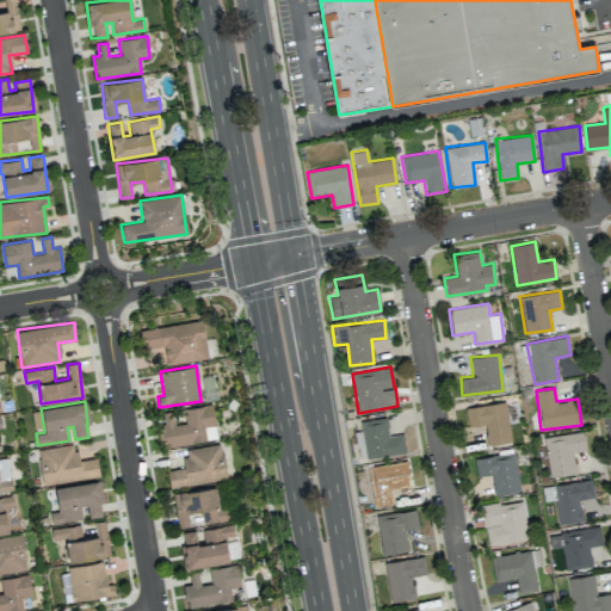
[(488,444),(511,440),(505,401),(466,407),(468,426),(485,424),(488,444)]
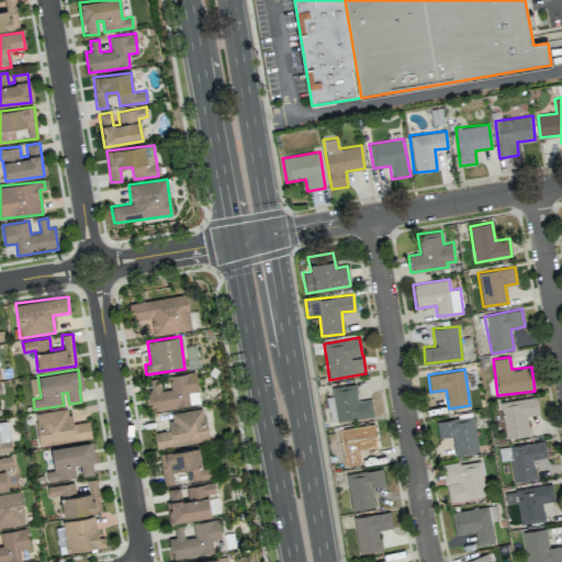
[(148,411),(199,404),(195,372),(168,375),(170,390),(160,391),(158,378),(149,379),(150,390),(146,391),(148,411)]
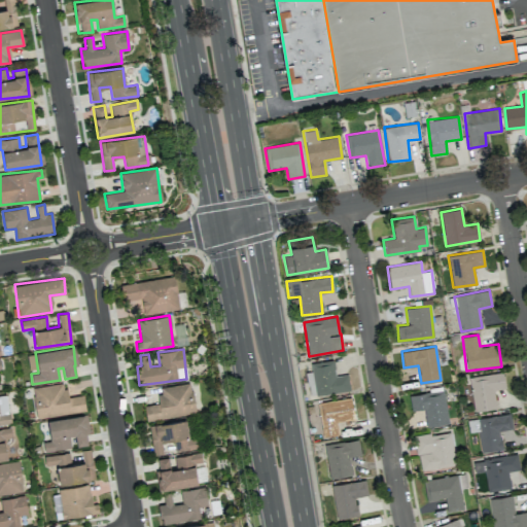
[(316,395),(350,390),(347,374),(336,376),(334,360),(311,363),(316,395)]
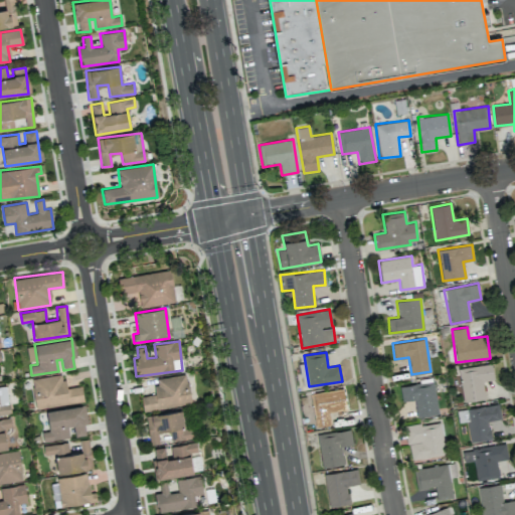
[(485,399),(483,381),(493,380),(492,364),(459,368),(462,401),(485,399)]
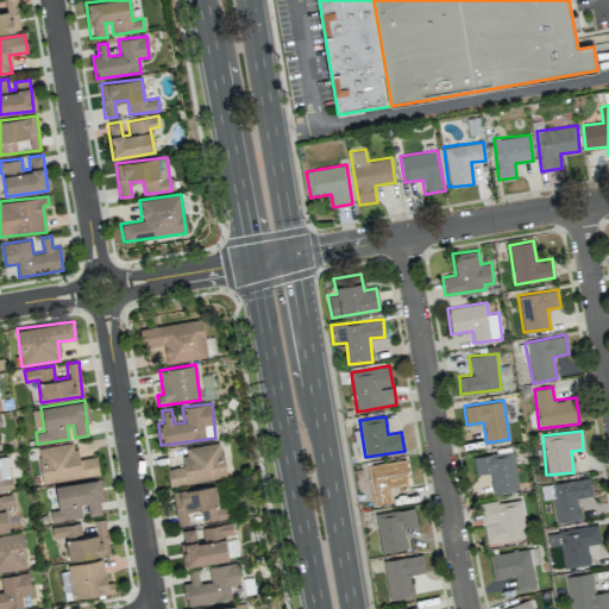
[(99,476),(96,456),(76,459),(75,443),(37,447),(42,483),(99,476)]
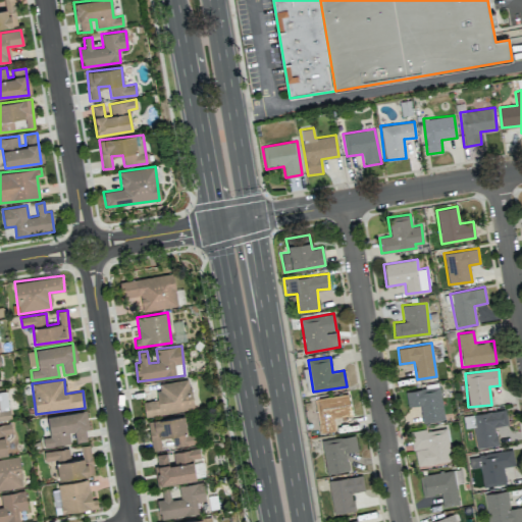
[(193,410),(190,379),(157,383),(159,400),(143,402),(145,416),(193,410)]
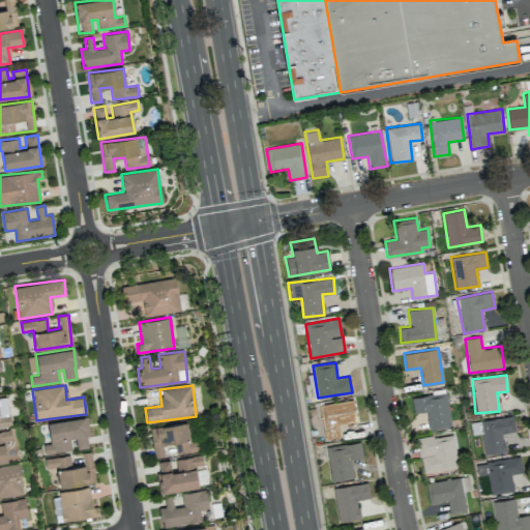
[(446,392),(412,398),(413,413),(427,411),(429,429),(450,427),(446,392)]
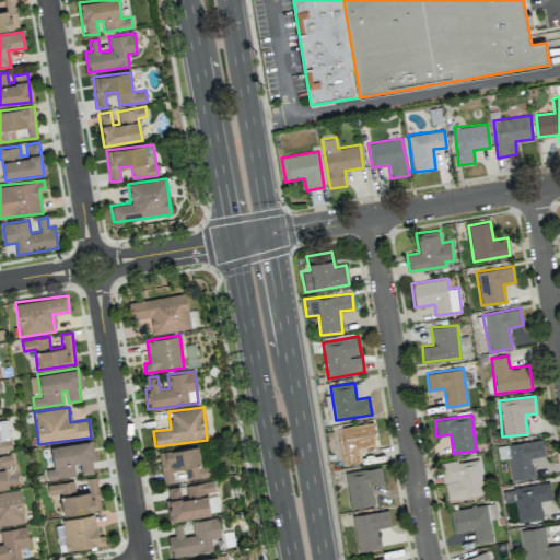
[(0,450),(11,448),(6,418),(0,418),(0,450)]
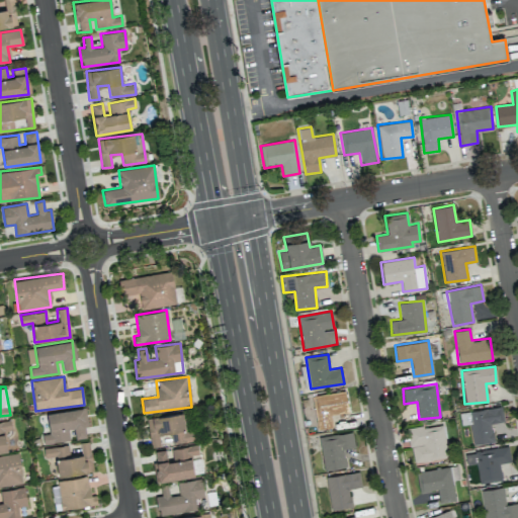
[(318,430),(333,427),(331,415),(349,412),(345,391),(312,397),(318,430)]
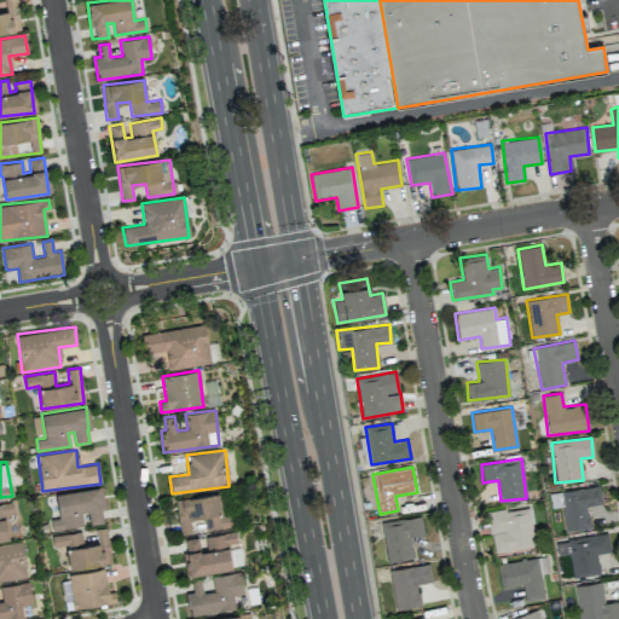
[(551,508),(561,505),(565,532),(590,527),(586,505),(602,503),(599,485),(549,493),(551,508)]
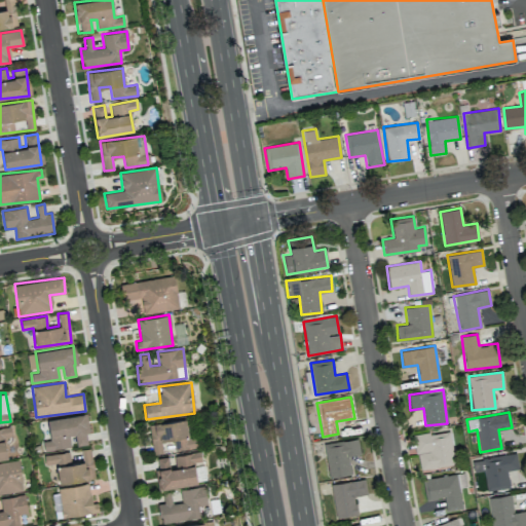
[(47,418),(49,440),(42,441),(44,450),(71,447),(69,435),(75,434),(76,446),(88,444),(85,414),(47,418)]
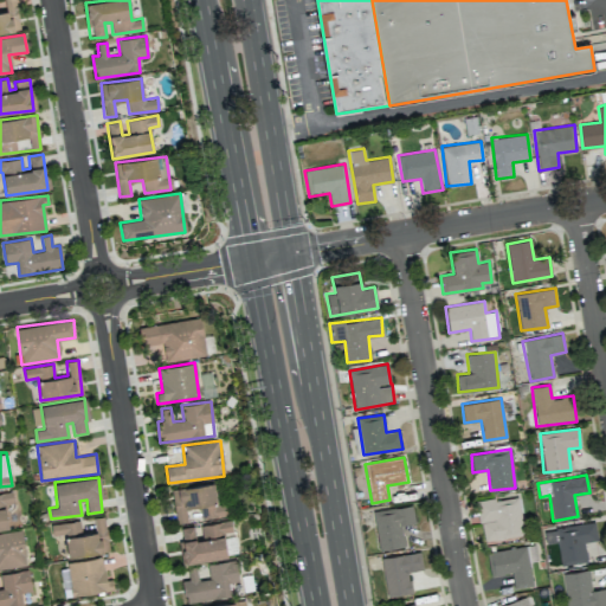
[(171,489),(176,522),(189,521),(230,514),(229,502),(217,504),(213,482),(171,489)]
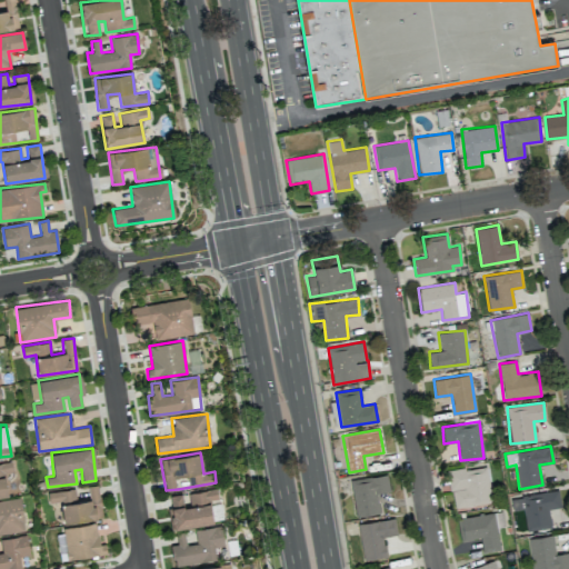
[(0,496),(8,496),(5,472),(12,471),(11,461),(0,462),(0,496)]
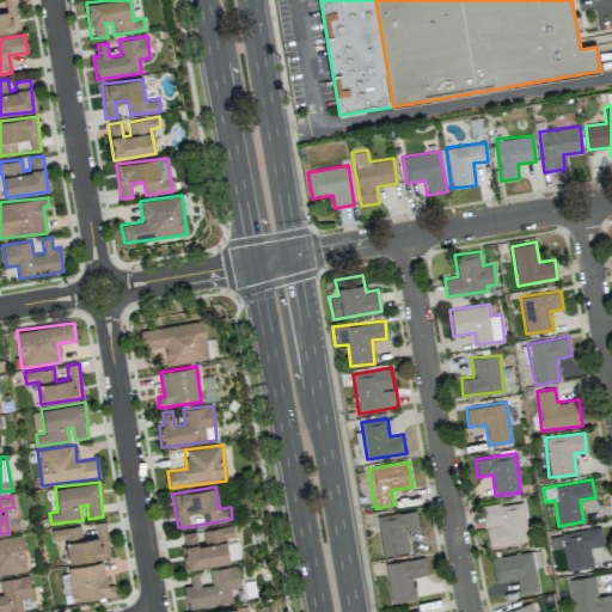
[(482,507),(488,546),(528,540),(522,500),(482,507)]
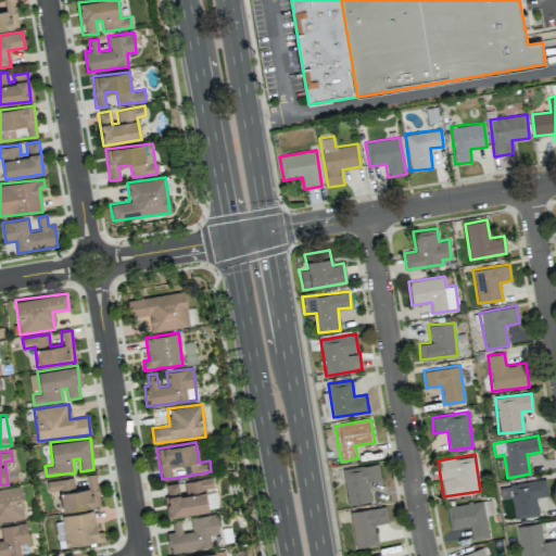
[(371,501),(368,482),(380,480),(378,464),(342,469),(348,505),(371,501)]
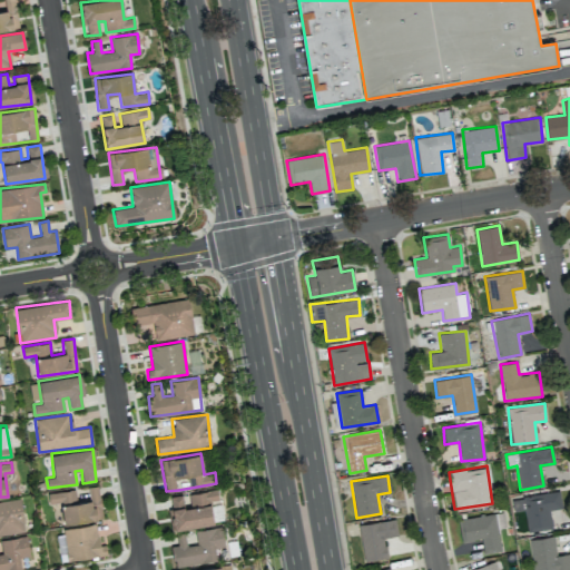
[(102,518),(98,485),(88,487),(89,499),(76,501),(75,490),(48,493),(49,504),(61,503),(64,523),(102,518)]
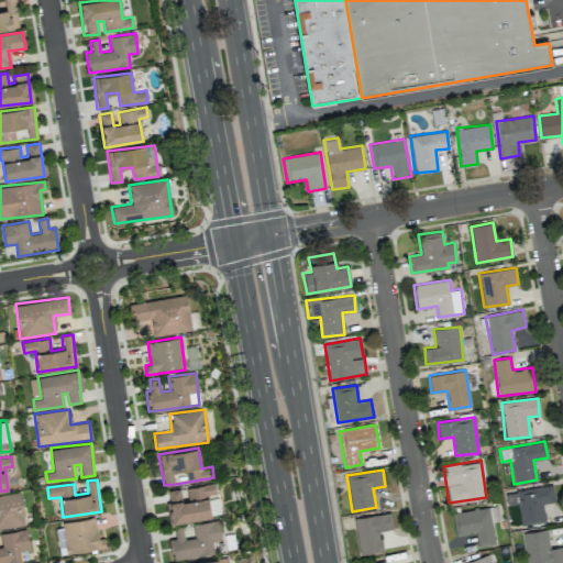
[(208,494),(216,494),(214,483),(186,487),(187,500),(181,501),(179,488),(166,490),(170,522),(211,517),(208,494)]
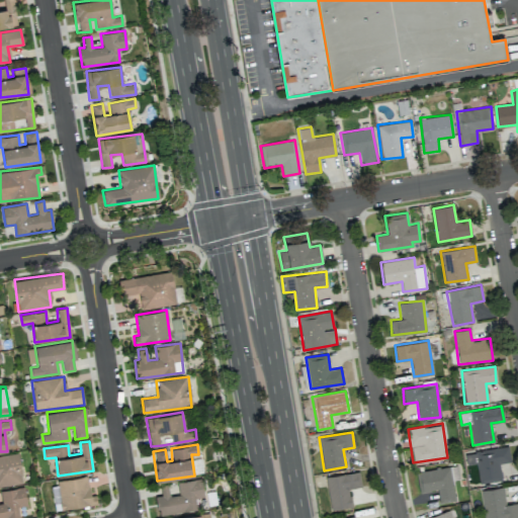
[(502,480),(500,463),(511,461),(508,447),(464,453),(466,465),(477,463),(480,483),(502,480)]
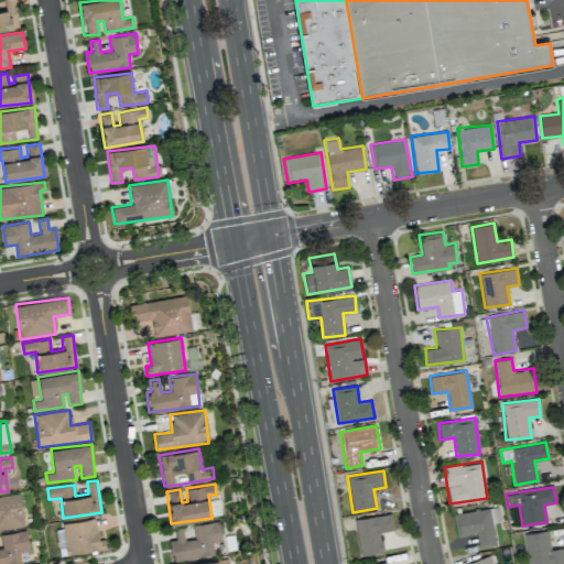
[(0,529),(24,525),(20,494),(0,496),(0,529)]
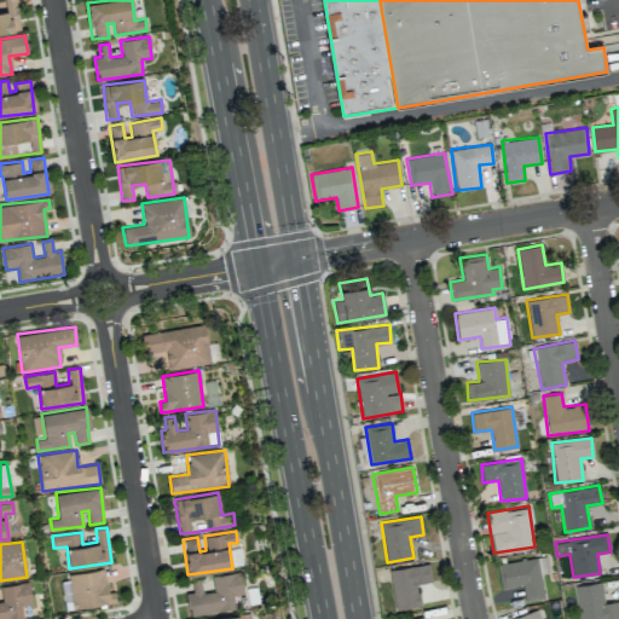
[(544,597),(541,573),(549,572),(547,556),(497,563),(501,588),(522,585),(525,601),(544,597)]
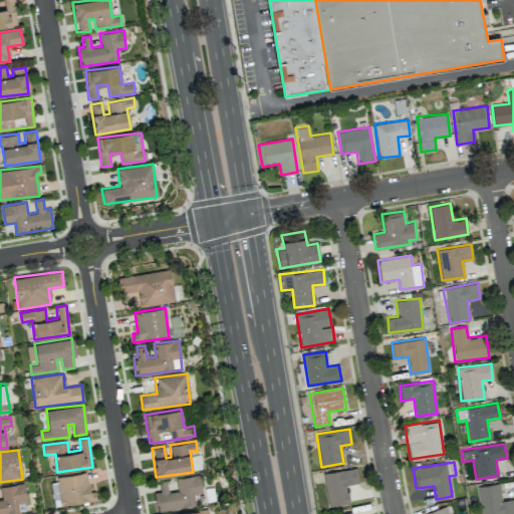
[(323,472),(327,506),(348,504),(346,484),(358,483),(356,469),(323,472)]
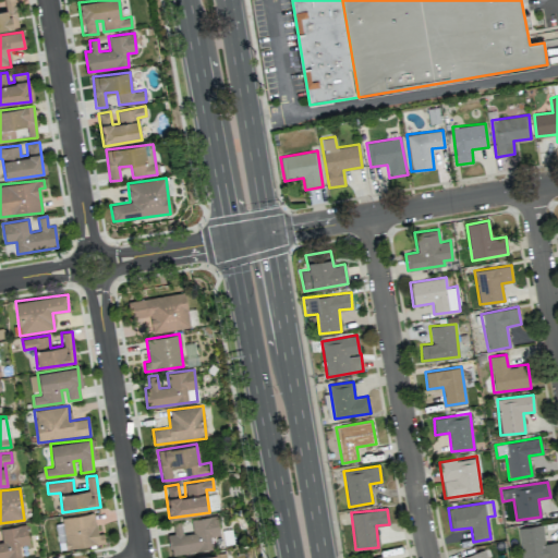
[(61,517),(65,548),(105,544),(102,533),(96,533),(94,513),(61,517)]
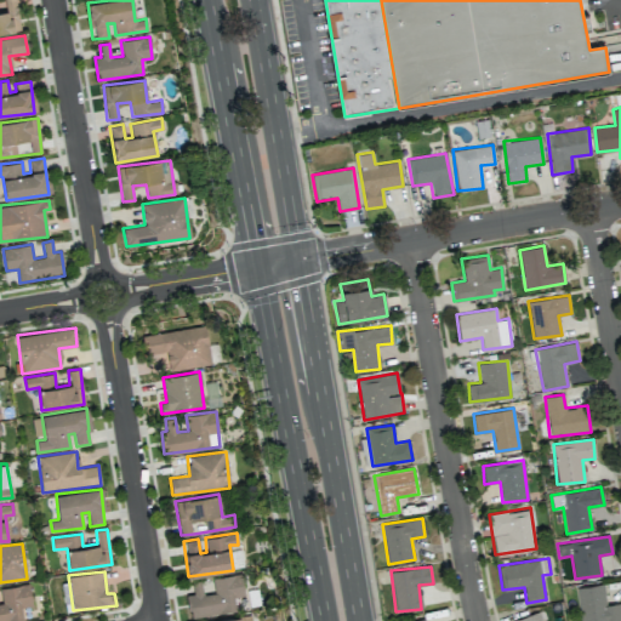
[(191,617),(235,610),(233,597),(245,596),(241,574),(212,577),(215,593),(204,594),(201,580),(192,581),(193,593),(187,594),(191,617)]
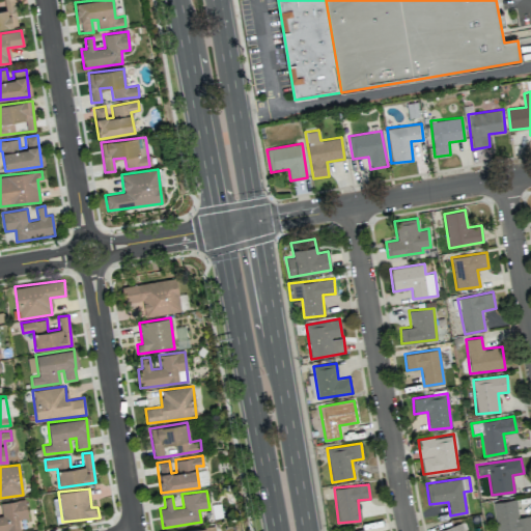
[(0,530),(16,530),(20,530),(18,519),(27,518),(25,499),(0,502),(0,505),(1,515),(0,515),(0,530)]
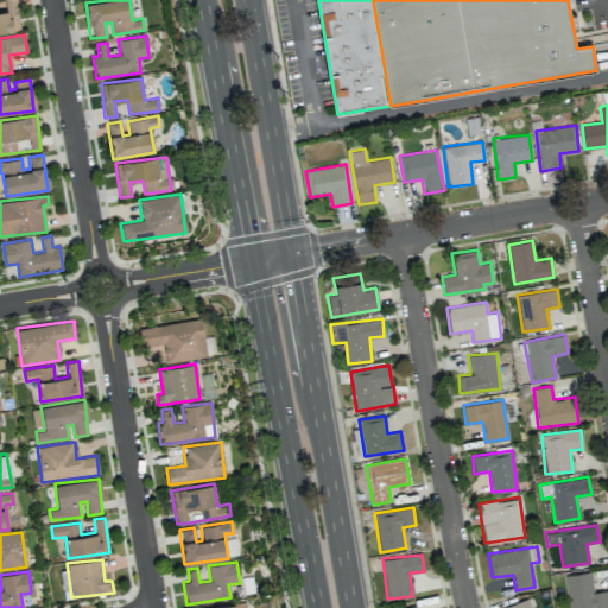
[(607,607),(607,589),(593,591),(590,572),(565,575),(568,607),(607,607)]
